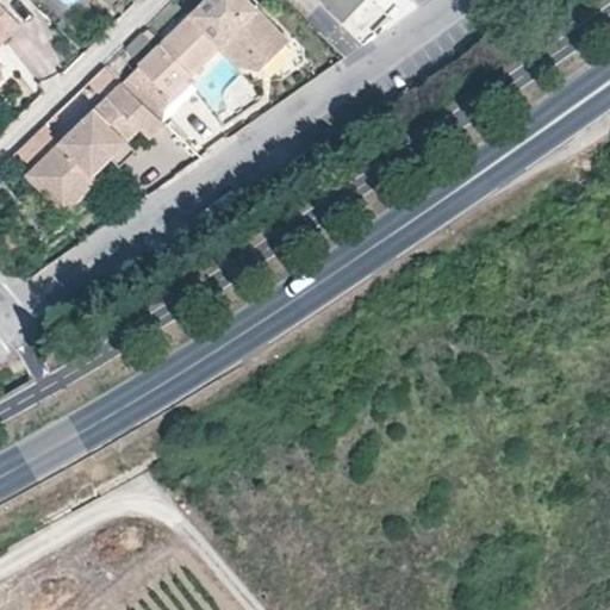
[(290,42),(244,0),(206,0),(192,14),(123,82),(145,104),(162,87),(170,95),(222,45),(224,43),(230,49),(235,44),(248,56),(257,47),(271,60),(290,42)]
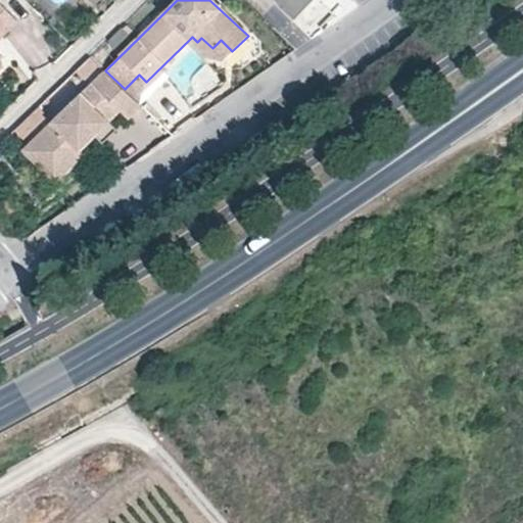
[(278,0),(296,17),(313,0),(278,0)]
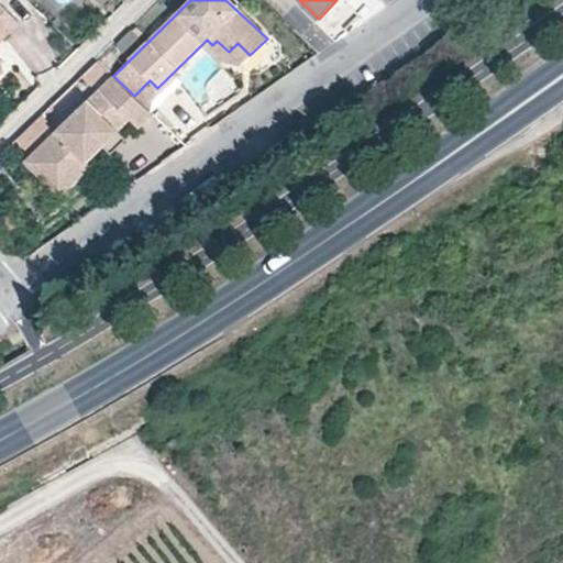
[(0,31),(6,36),(20,21),(0,1),(0,31)]
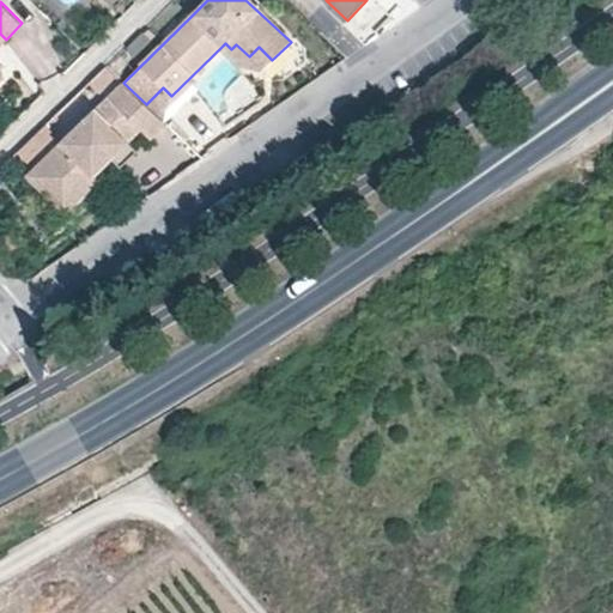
[(249,56),(236,44),(231,49),(225,43),(223,46),(241,65),(262,70),(272,60),(259,47),(249,56)]
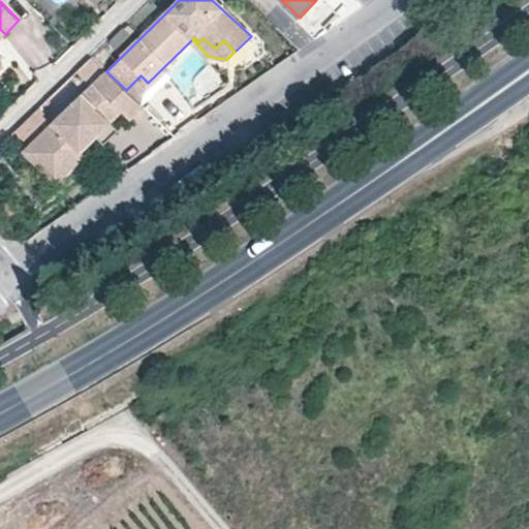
[(100,66),(92,57),(76,71),(85,81),(100,66)]
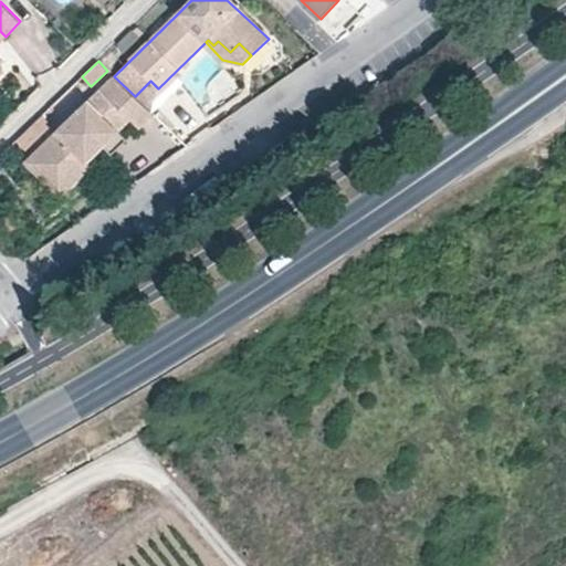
[(114,76),(113,75),(23,163),(58,201),(91,169),(86,164),(104,147),(121,132),(132,121),(140,129),(155,116),(114,76)]
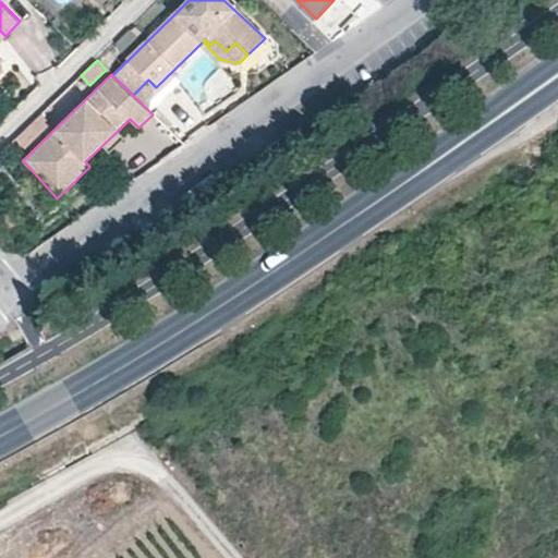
[(156,87),(148,80),(133,95),(148,110),(156,87)]
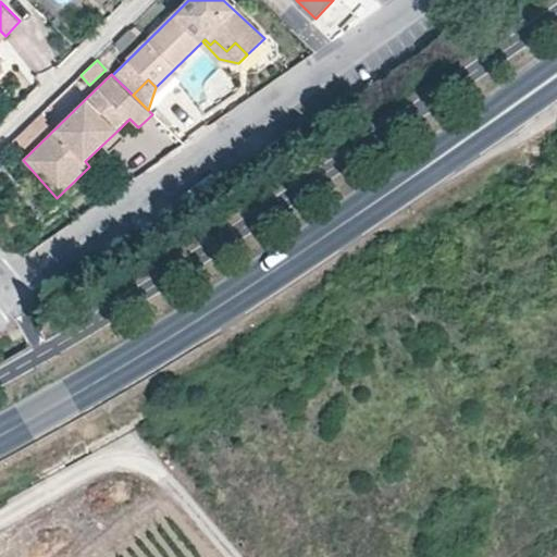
[(126,137),(119,130),(102,145),(110,152),(126,137)]
